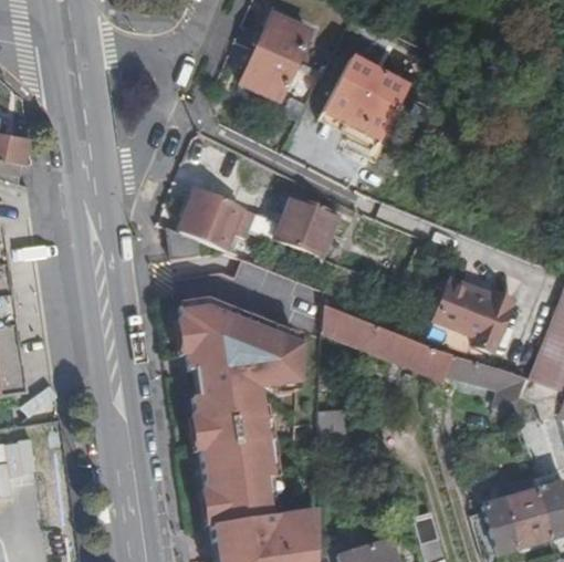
[(271,13),(256,49),(293,66),(310,33),(271,13)]
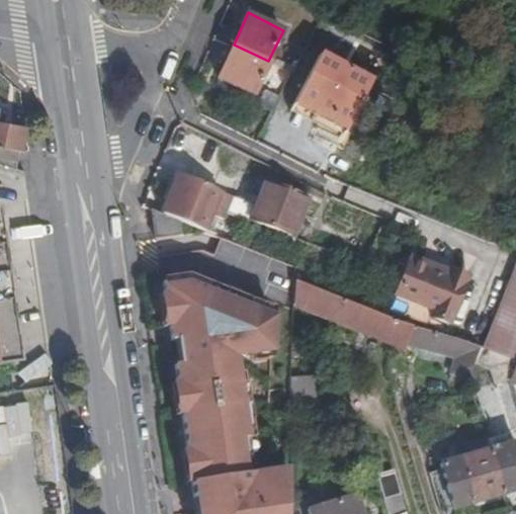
[(268,61),(234,45),(220,76),(253,92),(268,61)]
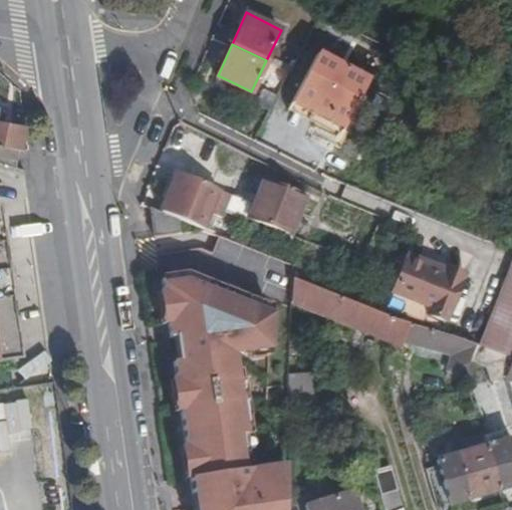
[(346,119),(363,90),(371,76),(321,49),(297,93),(346,119)]
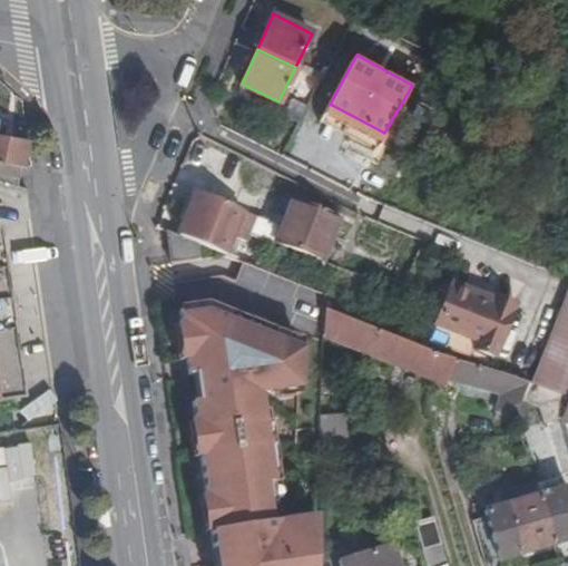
[(412,107),(403,100),(384,133),(330,104),(322,116),(388,152),(412,107)]
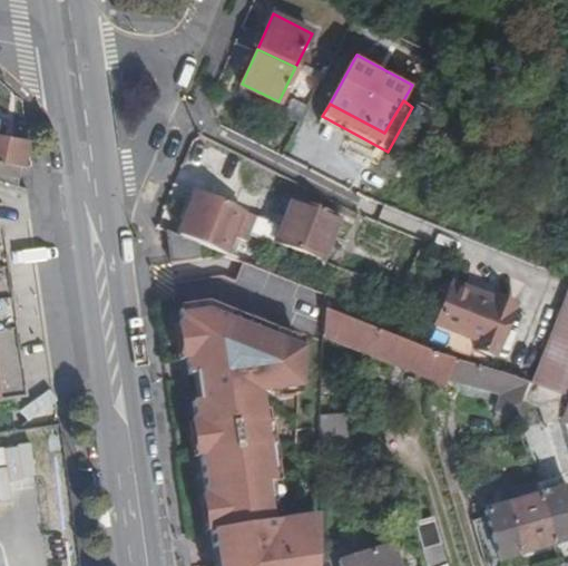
[(27,146),(26,138),(0,130),(0,118),(0,116),(0,115),(0,157),(3,158),(21,164),(27,146)]
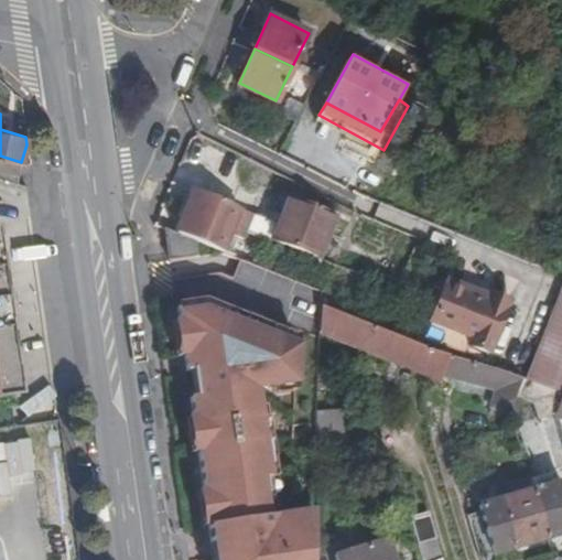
[(198,143),(192,163),(209,169),(216,150),(198,143)]
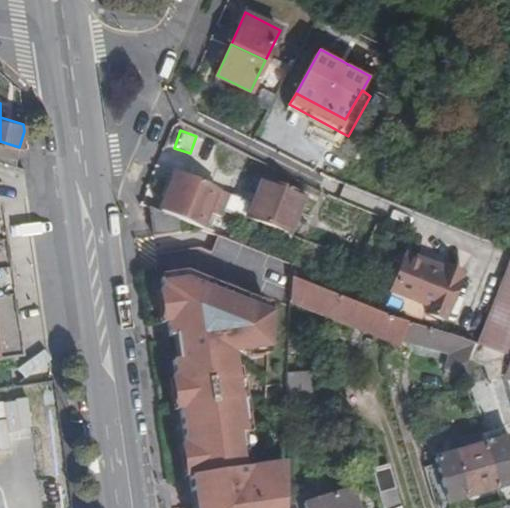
[(0,156),(16,161),(19,147),(3,142),(0,141),(0,156)]
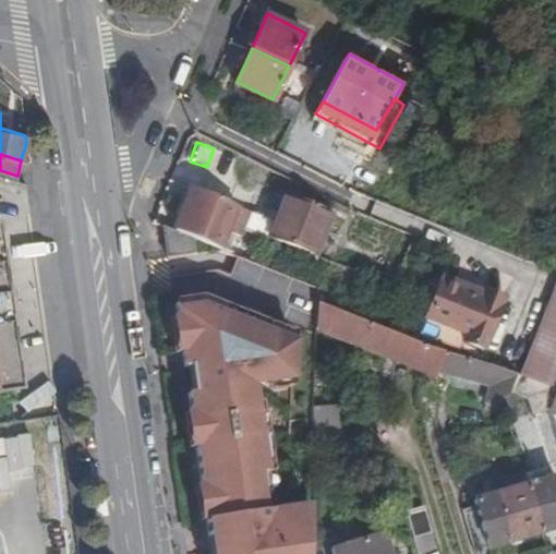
[(191,187),(181,212),(229,230),(238,205),(191,187)]
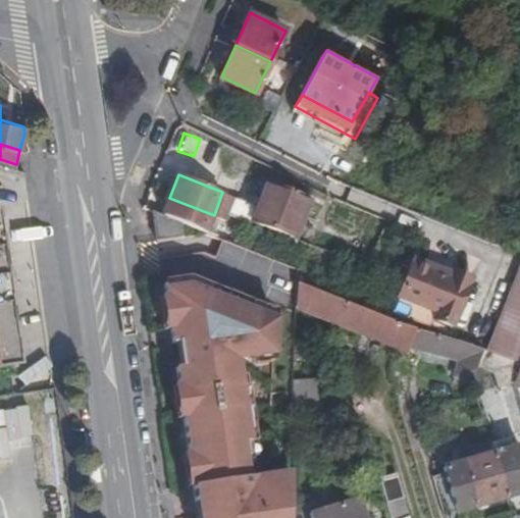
[(306,200),(271,186),(256,223),(292,238),(306,200)]
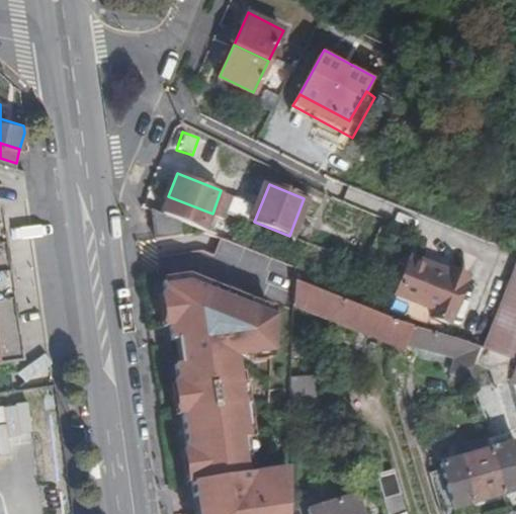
[(163,210),(180,218),(207,228),(212,213),(168,196),(163,210)]
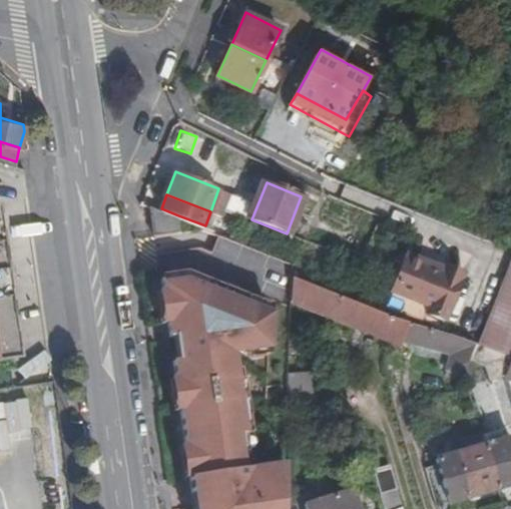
[(0,354),(12,352),(23,351),(3,199),(0,199),(0,354)]
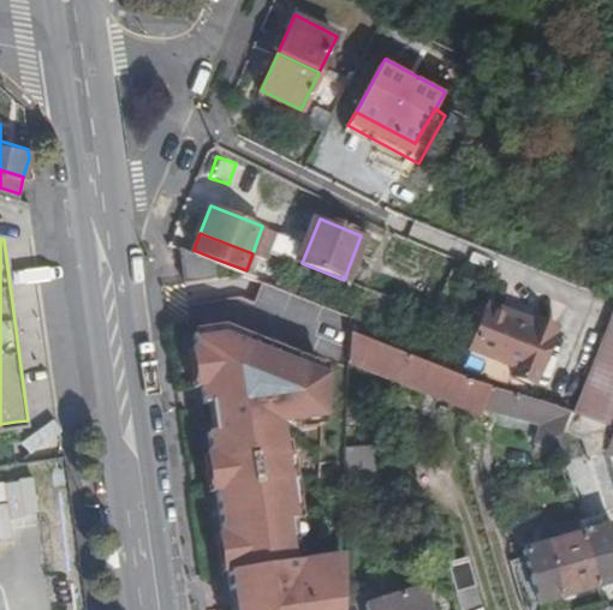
[(194,250),(183,246),(188,276),(216,273),(214,258),(194,250)]
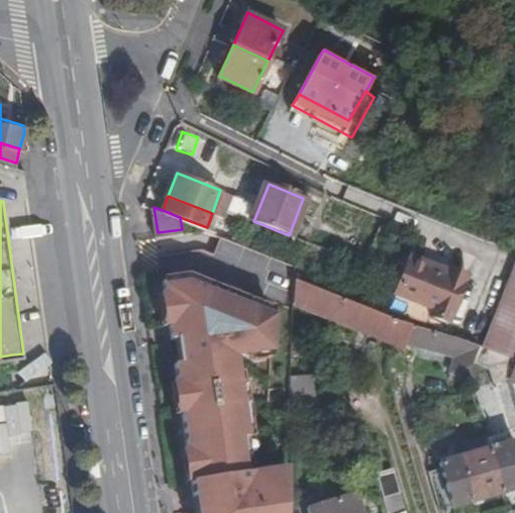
[(407,255),(395,286),(452,308),(467,273),(446,265),(444,271),(407,255)]
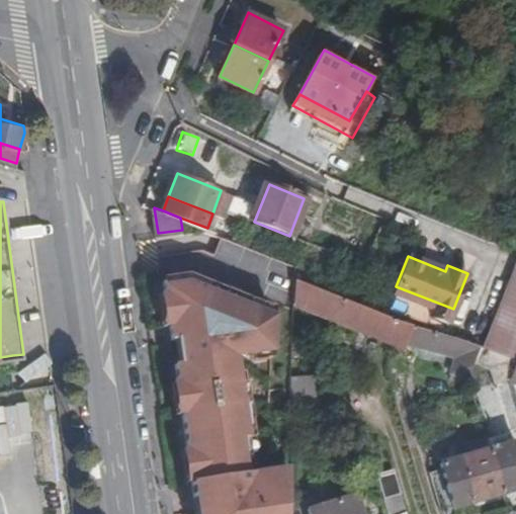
[(284,513),(285,502),(286,465),(252,463),(259,346),(274,346),(276,307),(190,273),(165,277),(173,335),(178,334),(181,358),(177,358),(198,513),(284,513)]
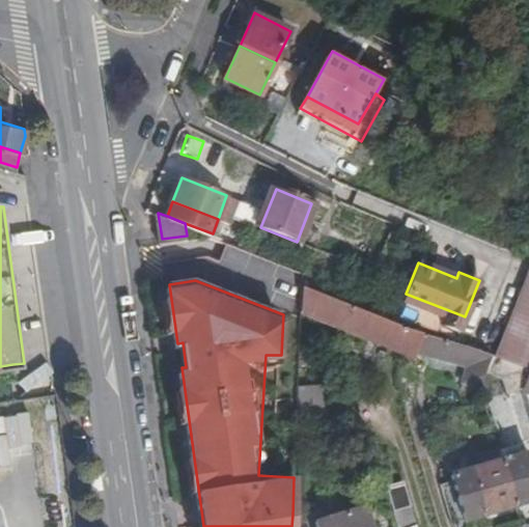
[(408,327),(357,307),(304,286),(303,310),(417,354),(419,351),(486,369),(488,370),(494,354),(465,344),(408,327)]
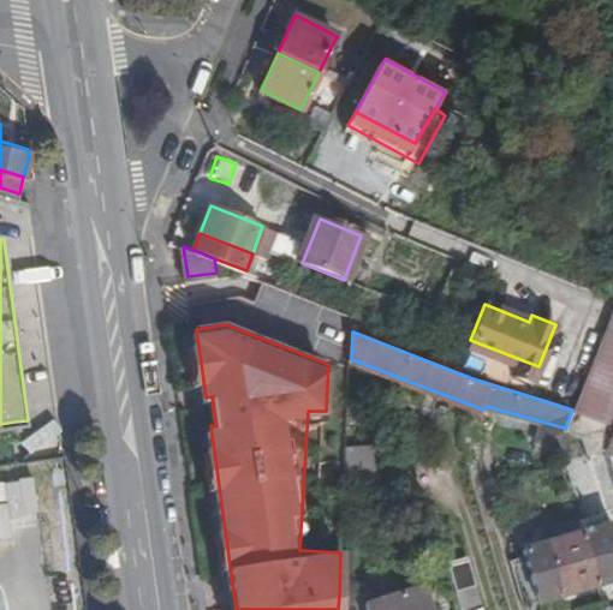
[(539,366),(470,340),(469,342),(513,362),(511,371),(533,380),(539,366)]
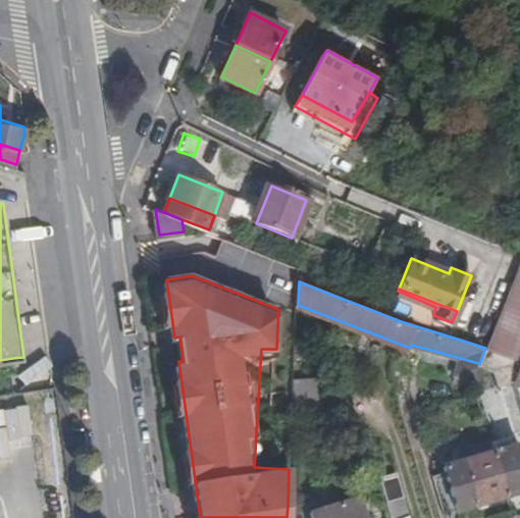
[(478,363),(412,345),(410,348),(459,360),(454,375),(456,376),(468,380),(472,381),(478,363)]
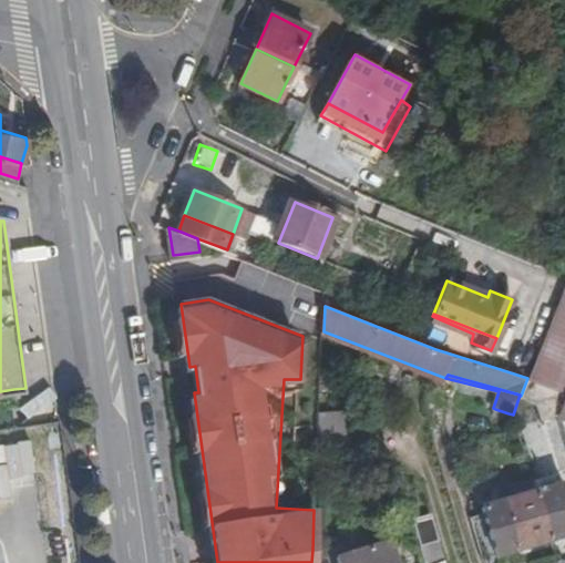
[(543,415),(562,413),(564,403),(564,392),(527,378),(521,396),(542,403),(543,415)]
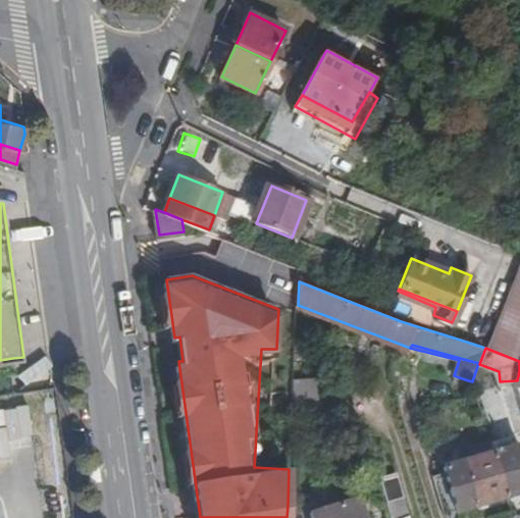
[(302,429),(321,427),(323,374),(294,376),(292,421),(301,420),(302,429)]
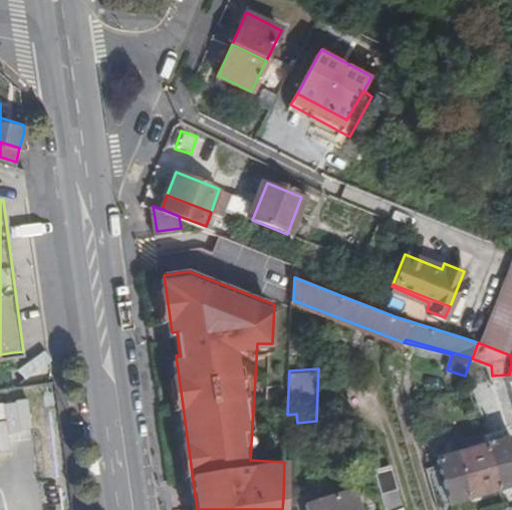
[(461,374),(449,370),(447,375),(460,379),(461,374)]
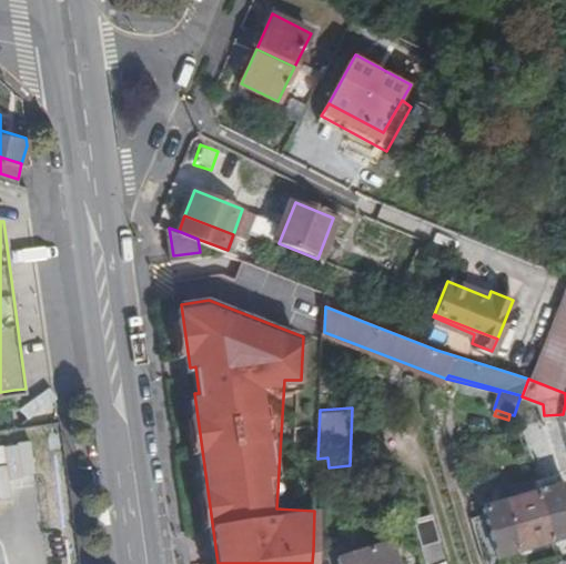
[(327,457),(317,459),(316,469),(329,467),(327,457)]
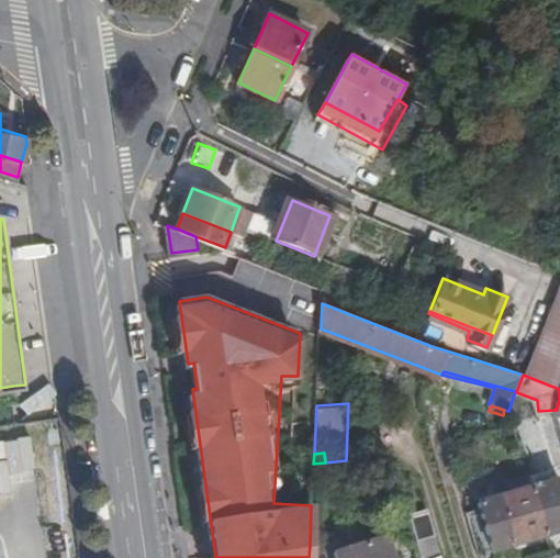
[(495,546),(549,531),(535,482),(525,455),(497,465),(501,479),(495,480),(499,492),(480,498),(495,546)]
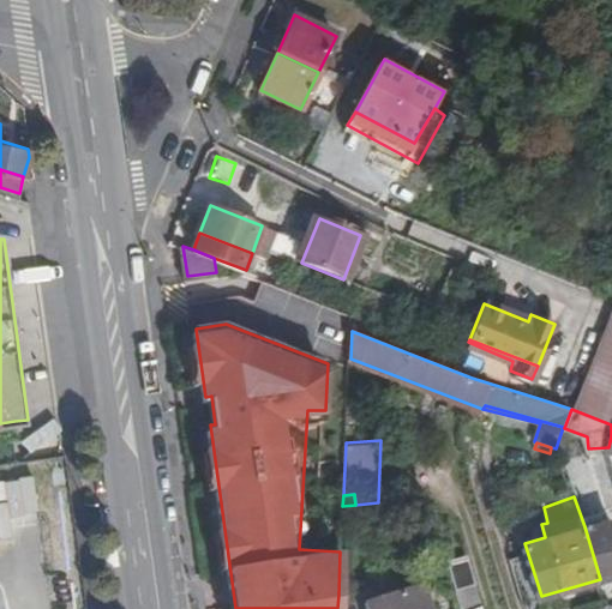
[(585,526),(600,579),(611,576),(611,518),(585,526)]
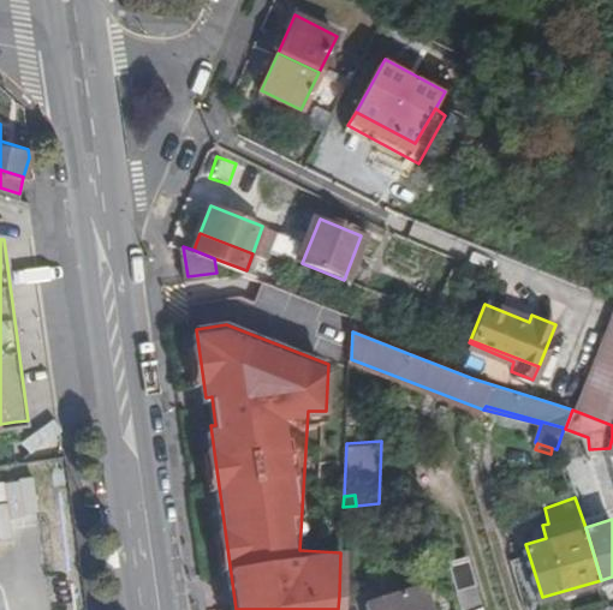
[(458,586),(477,580),(470,555),(450,560),(458,586)]
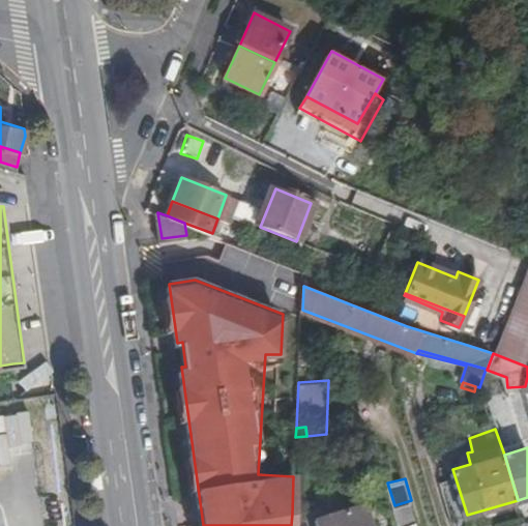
[(401,525),(417,520),(411,500),(394,505),(401,525)]
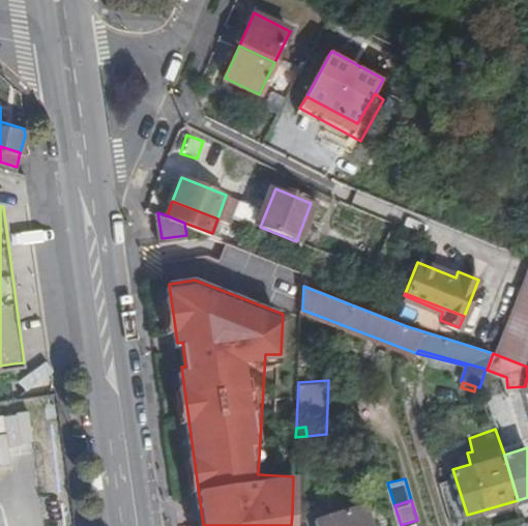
[(291,525),(372,525),(365,502),(316,517),(319,525),(302,525),(300,515),(292,514),(291,525)]
